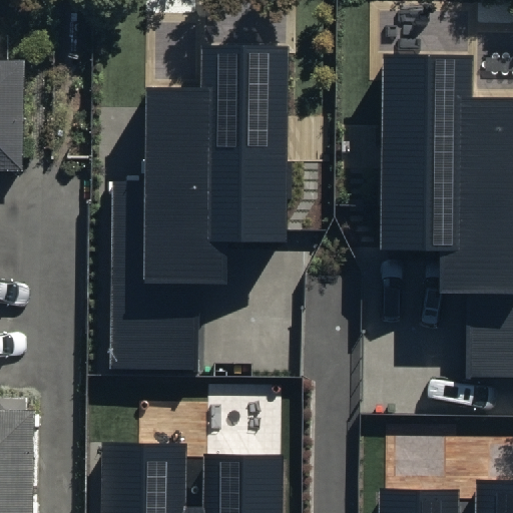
[(200,88),(146,87),(145,181),(113,181),(111,367),(199,368),(200,286),(227,286),(227,242),(288,243),(290,44),(200,44),(200,88)]
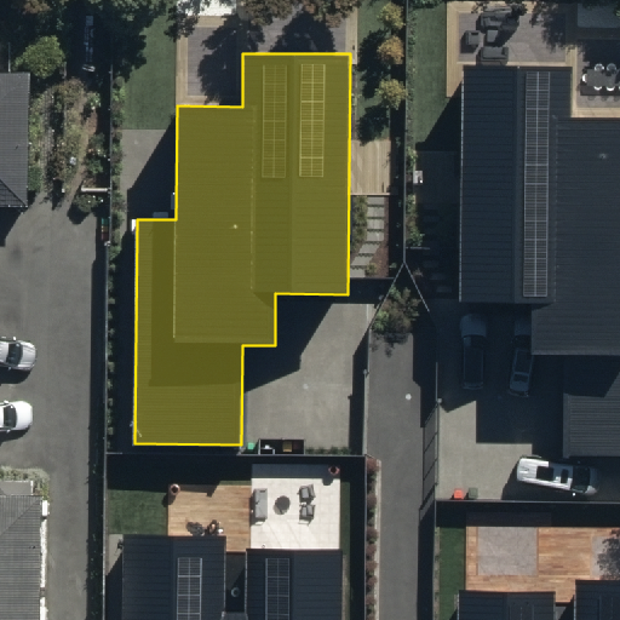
[(45,619),(45,475),(0,474),(0,201),(32,202),(32,67),(0,65),(0,619),(45,619)]
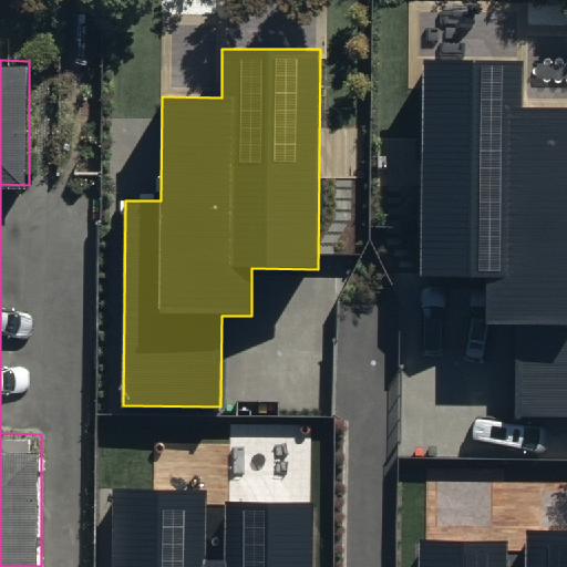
[(566,107),(523,107),(523,61),(424,60),(423,277),(484,277),(483,323),(517,323),(517,416),(566,416),(566,107)]
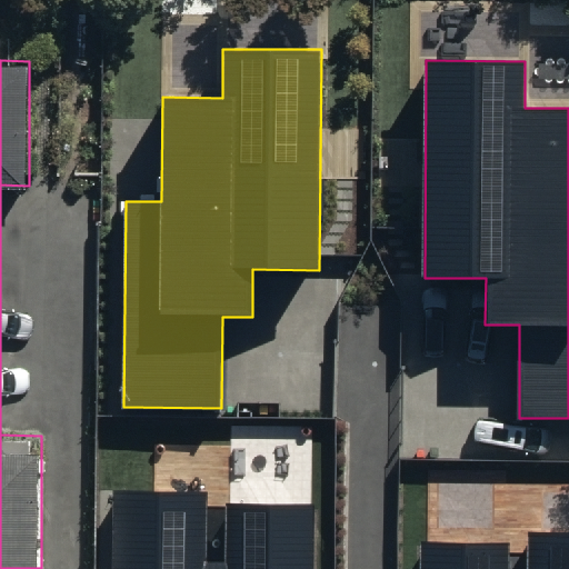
[(315,568),(316,506),(226,505),(226,562),(205,562),(205,495),(115,493),(113,568),(315,568)]
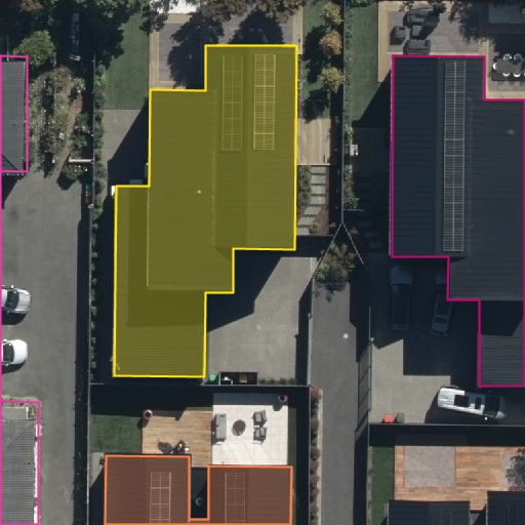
[(467,524),(467,502),(388,501),(387,524),(524,524),(524,492),(488,492),(487,524),(467,524)]
